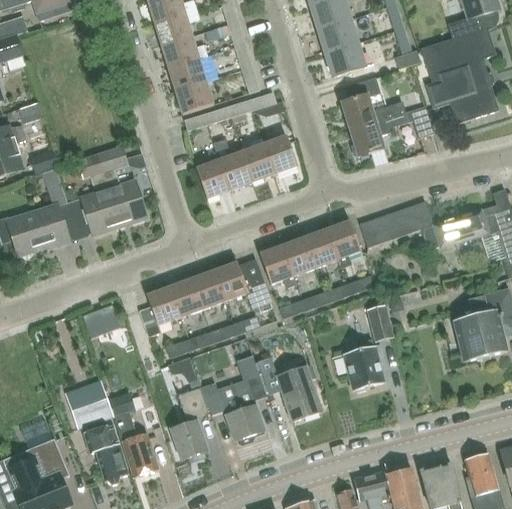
[(0,0),(0,11),(33,1),(39,19),(76,7),(74,0),(0,0)]
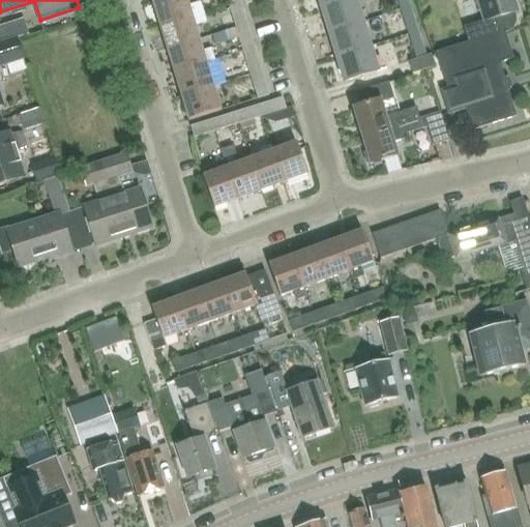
[(160,23),(192,13),(198,11),(197,10),(203,8),(200,0),(197,0),(188,3),(187,0),(153,0),(160,23)]
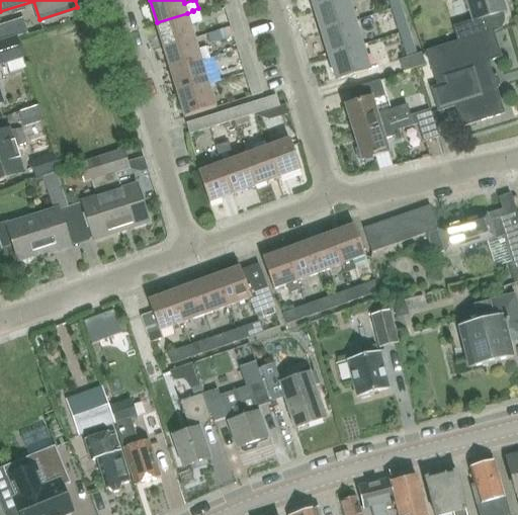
[(230,25),(242,22),(234,0),(230,0),(223,2),(230,25)]
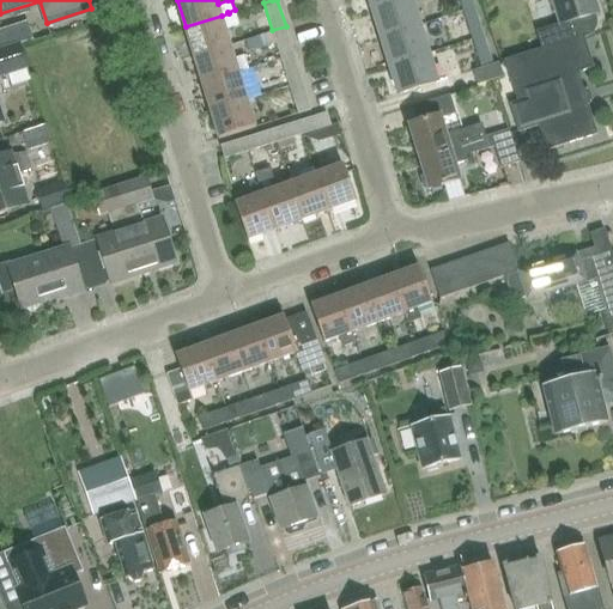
[(380,35),(418,23),(411,0),(389,0),(371,6),(380,35)]
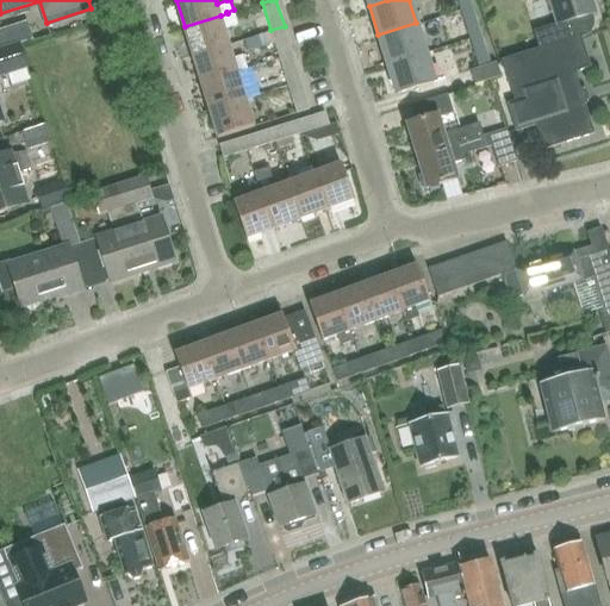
[(540,45),(589,31),(591,29),(593,24),(593,18),(592,12),(595,11),(591,0),(551,0),(558,22),(534,29),(540,45)]
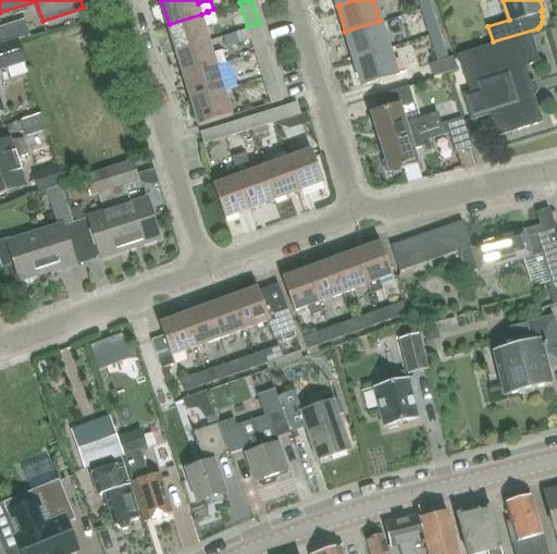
[(420,8),(429,34),(440,31),(432,4),(420,8)]
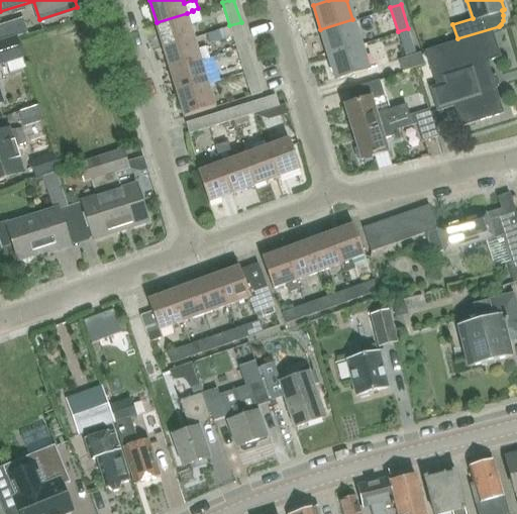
[(194,36),(187,13),(157,22),(164,45),(194,36)]
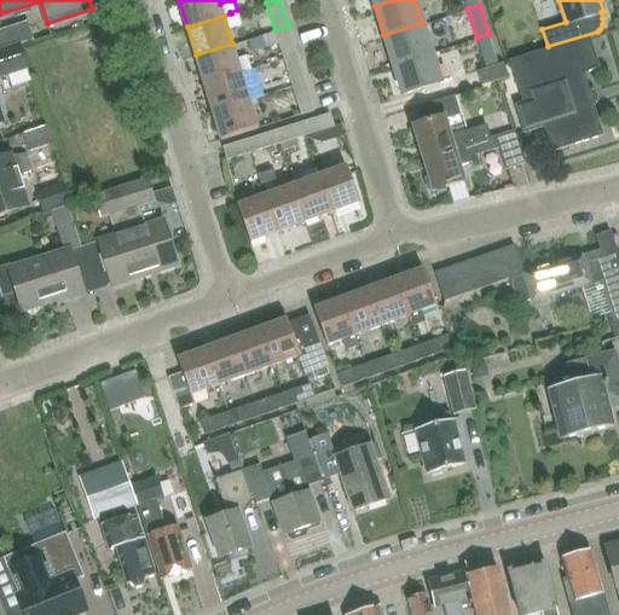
[(29,23),(15,28),(19,42),(34,38),(29,23)]
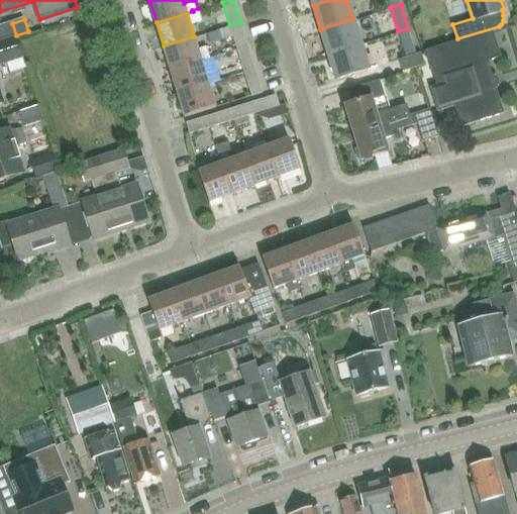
[(328,54),(359,43),(352,19),(320,29),(328,54)]
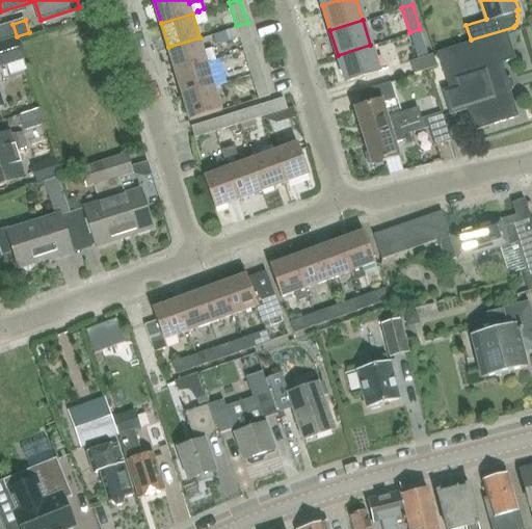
[(244,50),(256,47),(248,23),(236,26),(244,50)]
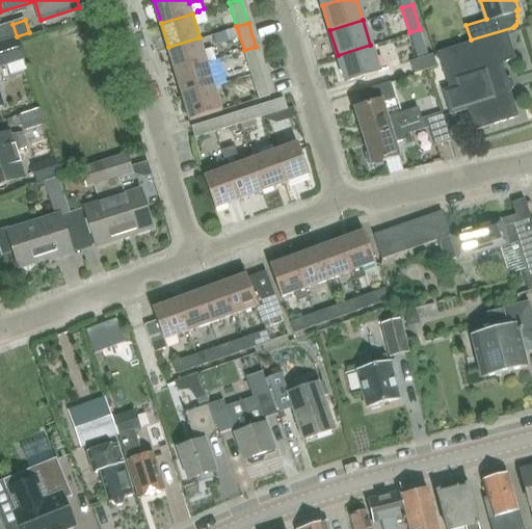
[(511,29),(513,27),(471,40),(439,50),(450,86),(443,88),(450,112),(468,107),(474,128),(519,114),(502,60),(515,56),(508,30),(511,29)]
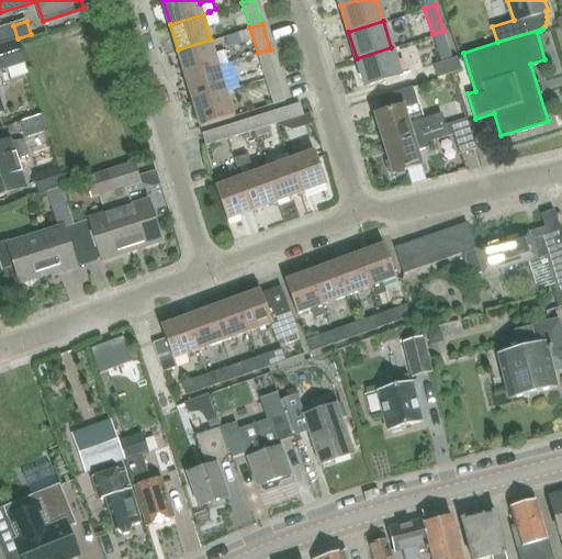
[(446,38),(444,31),(433,34),(441,60),(434,63),(437,76),(462,67),(452,36),(446,38)]
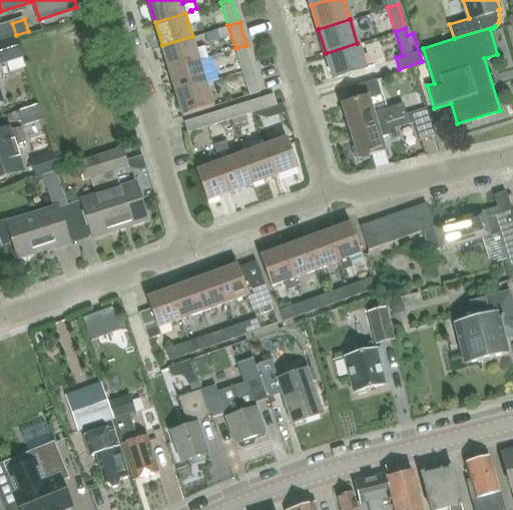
[(162,45),(169,68),(199,59),(192,36),(162,45)]
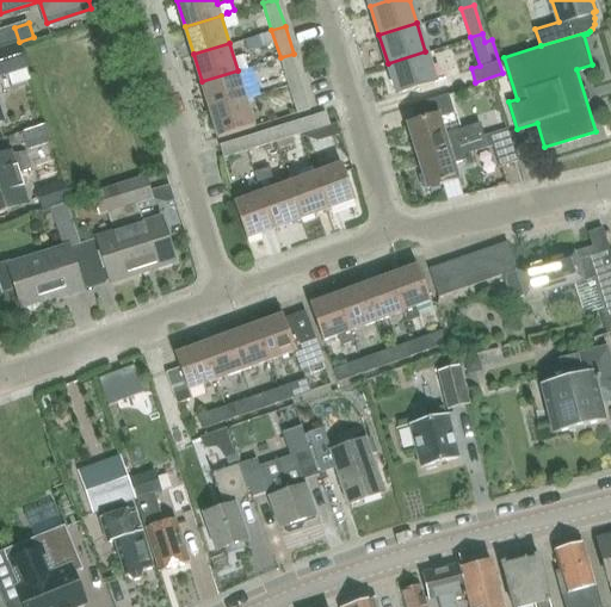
[(28,74),(18,44),(0,49),(0,119),(2,119),(0,112),(0,73),(6,72),(8,81),(28,74)]
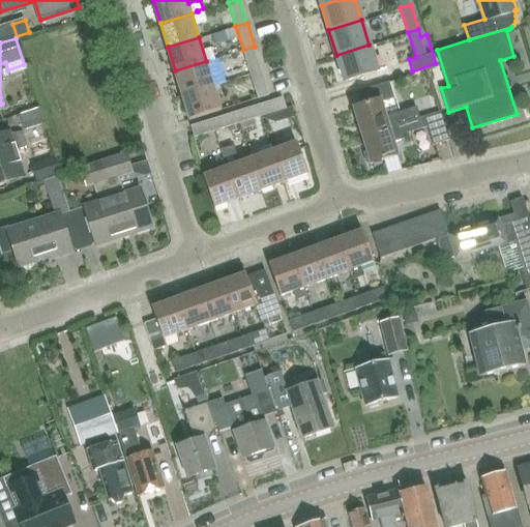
[(377,69),(369,45),(336,55),(344,80),(377,69)]
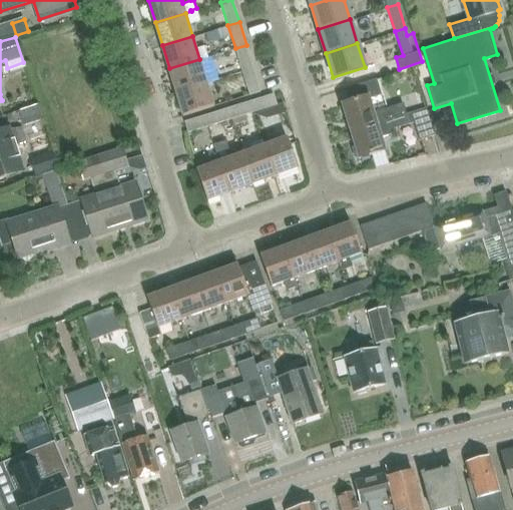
[(253,68),(246,45),(235,48),(242,71),(253,68)]
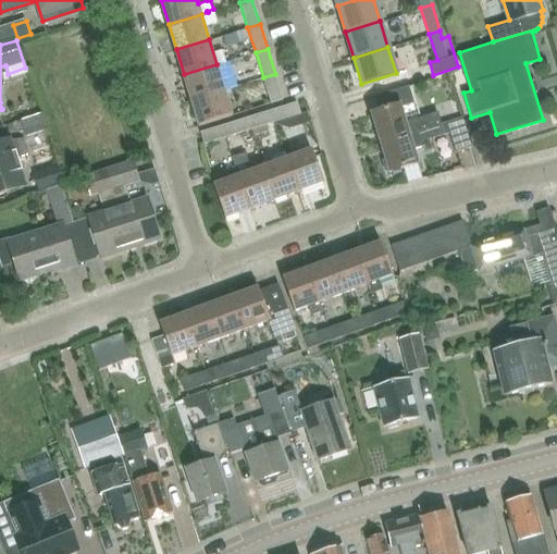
[(234,59),(217,64),(184,74),(192,99),(224,89),(221,76),(238,71),(234,59)]
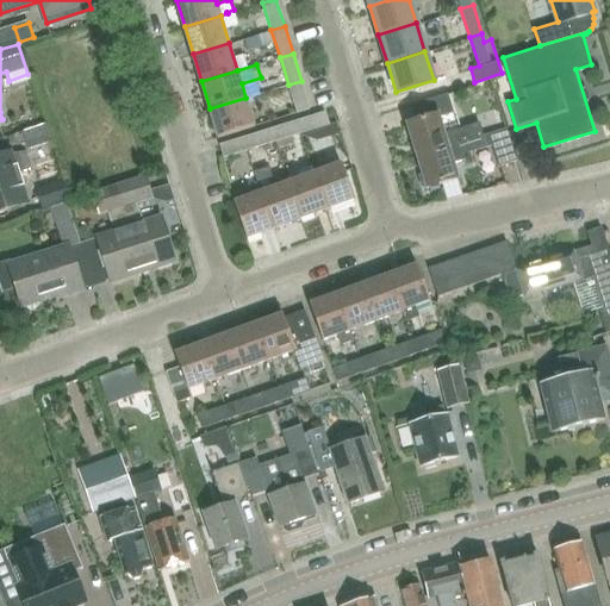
[(310,107),(302,81),(288,85),(297,111),(310,107)]
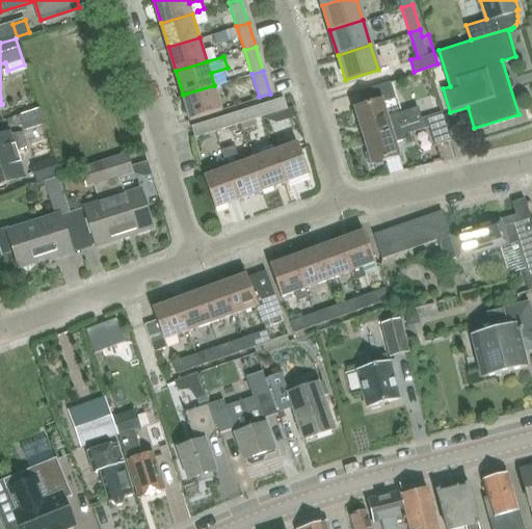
[(363,134),(421,116),(418,105),(387,114),(382,101),(395,96),(390,80),(365,88),(369,102),(354,106),(363,134)]
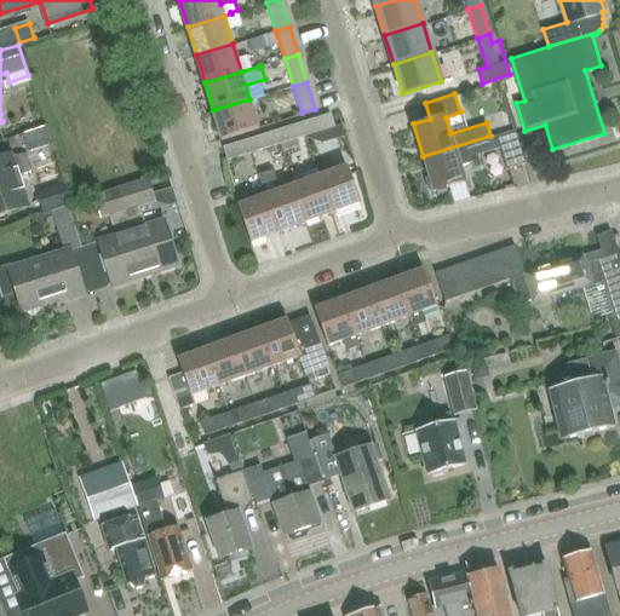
[(258,127),(250,99),(213,110),(222,138),(258,127)]
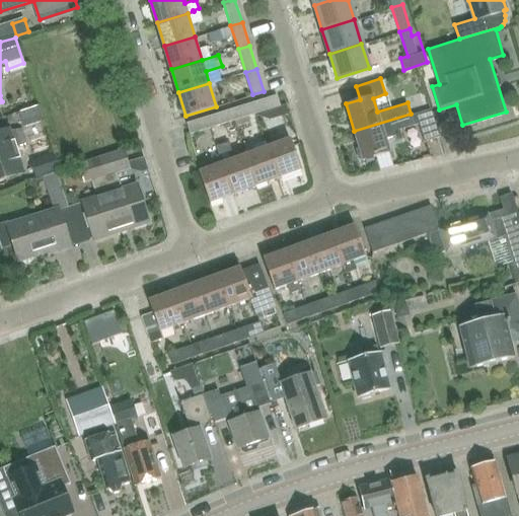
[(276,93),(252,100),(255,112),(280,104),(276,93)]
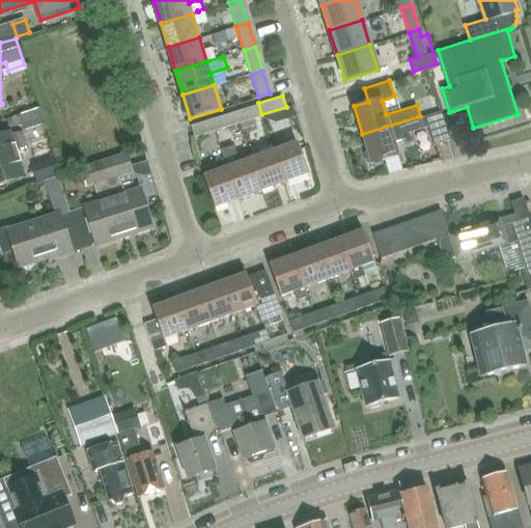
[(235,110),(239,121),(261,114),(258,103),(235,110)]
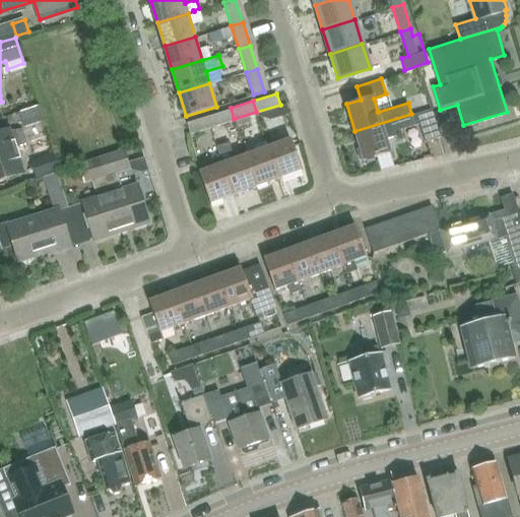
[(234,119),(231,108),(207,116),(210,126),(234,119)]
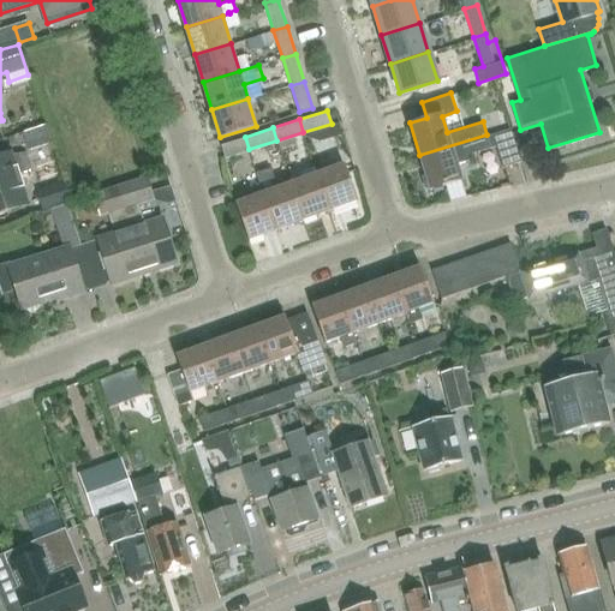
[(509,127),(487,135),(419,155),(430,187),(461,178),(457,162),(469,159),(467,153),(496,144),(503,165),(519,160),(509,127)]
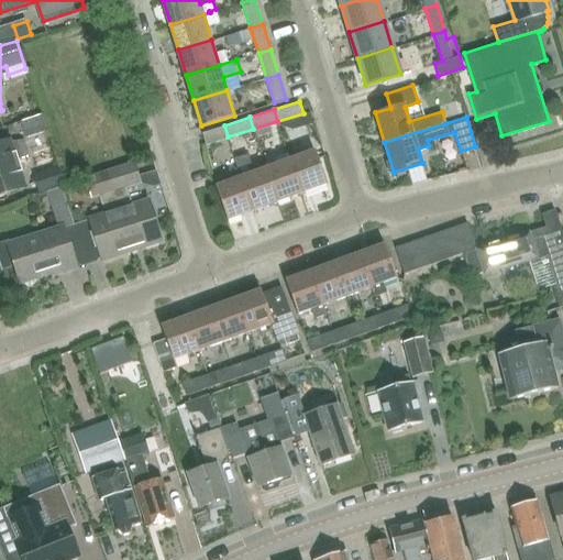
[(228,136),(224,125),(203,132),(207,143),(228,136)]
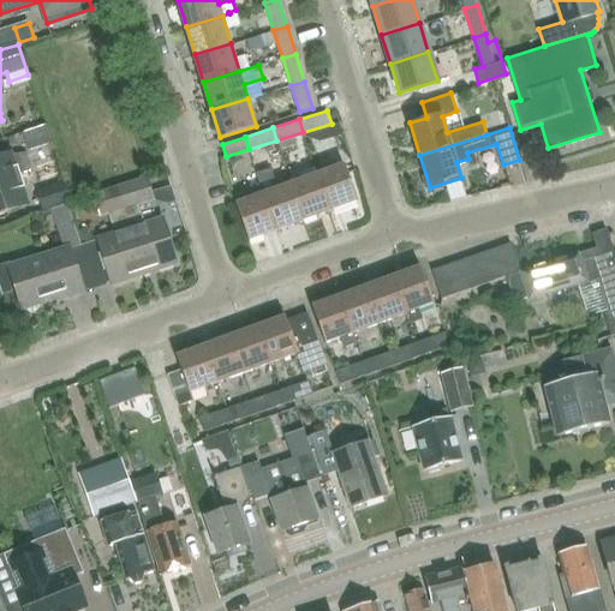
[(0,155),(0,211),(25,203),(15,172),(31,167),(25,151),(9,153),(0,155)]
